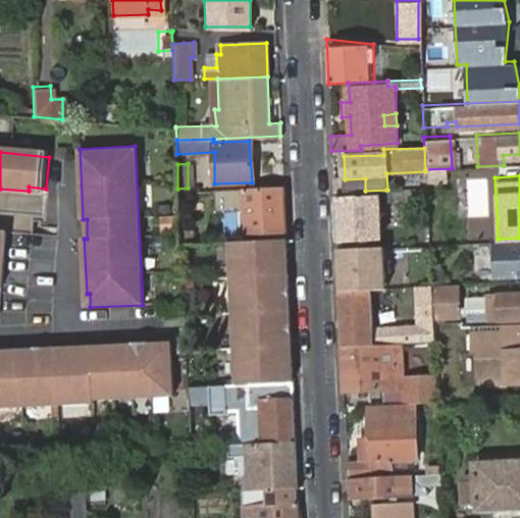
[(286,239),(283,186),(241,188),(244,241),(286,239)]
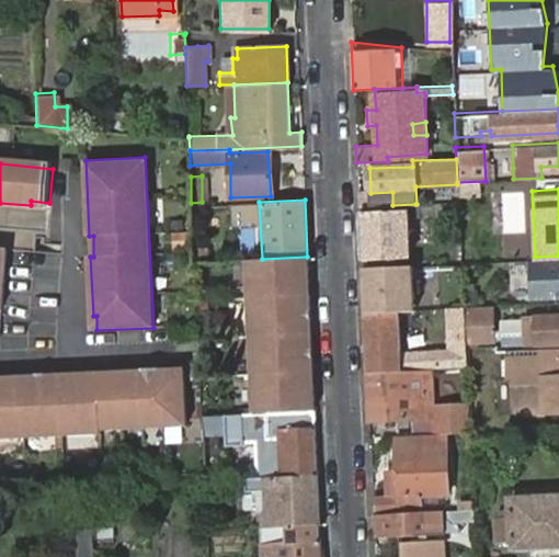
[(406,211),(358,212),(361,259),(408,258),(406,211)]
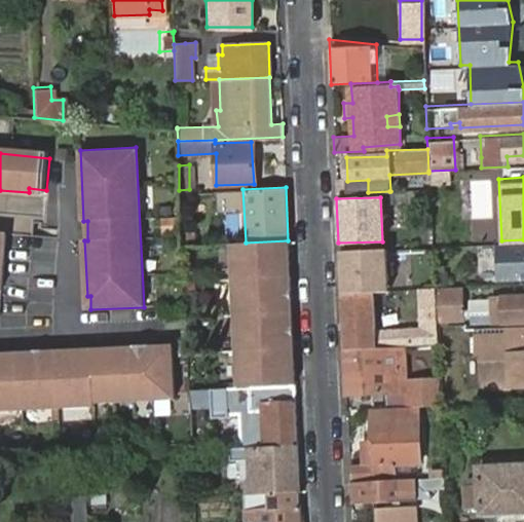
[(184,235),(185,246),(193,246),(193,234),(184,235)]
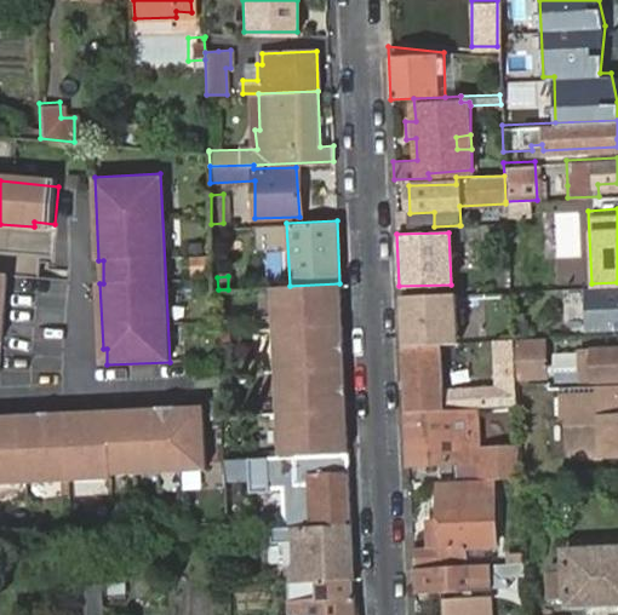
[(617,282),(591,283),(584,283),(587,328),(617,327),(617,282)]
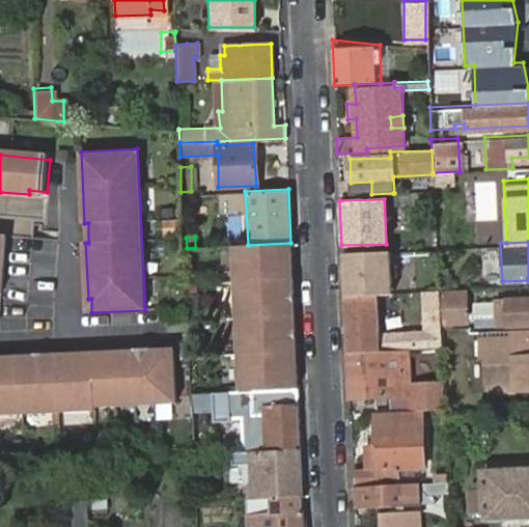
[(248,245),(246,245),(253,389),(297,387),(290,243),(248,245)]
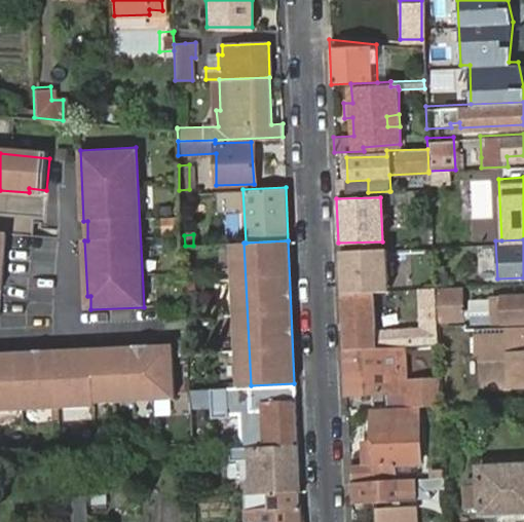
[(372,254),(372,250),(338,251),(340,293),(371,292),(374,292),(373,282),(394,281),(393,254),(372,254)]
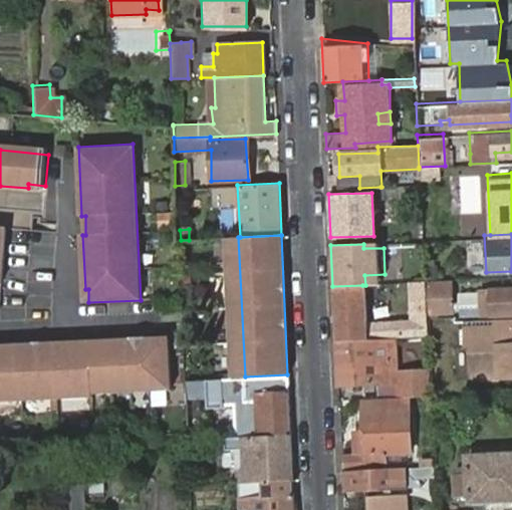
[(450,281),(423,282),(425,314),(451,313),(452,316),(511,312),(511,287),(478,290),(479,298),(450,300),(450,281)]
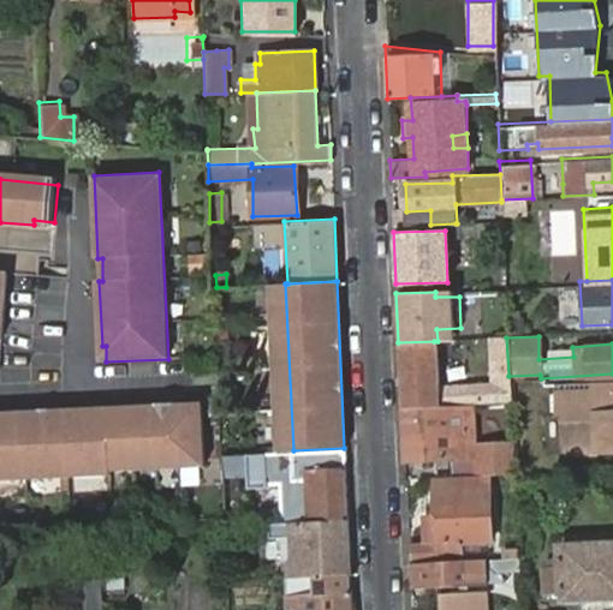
[(398,342),(400,407),(477,405),(510,404),(509,376),(506,338),(489,339),(491,383),(436,384),(434,341),(398,342)]
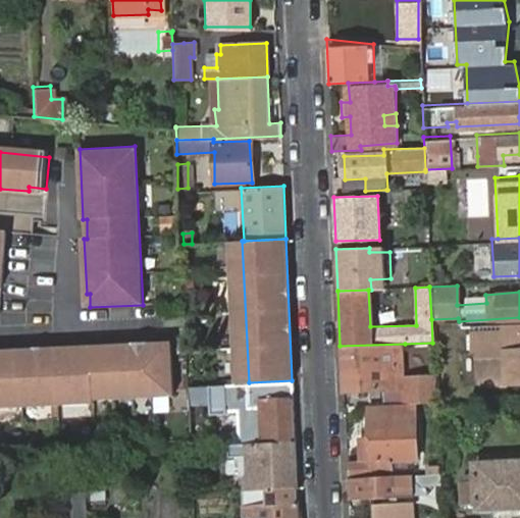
[(502,327),(471,328),(472,349),(475,349),(477,381),(519,379),(519,321),(502,323),(502,327)]
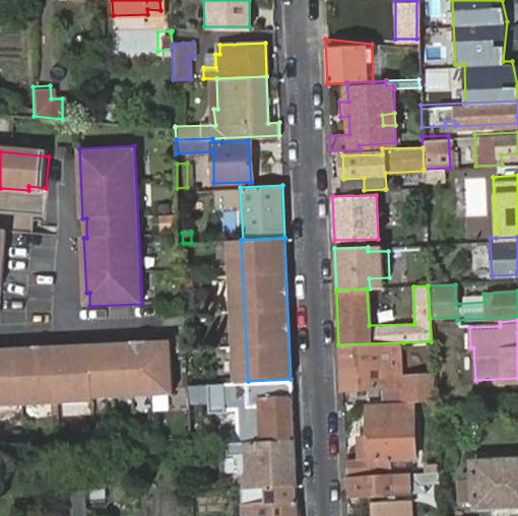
[(171,340),(0,346),(0,400),(173,395),(171,340)]
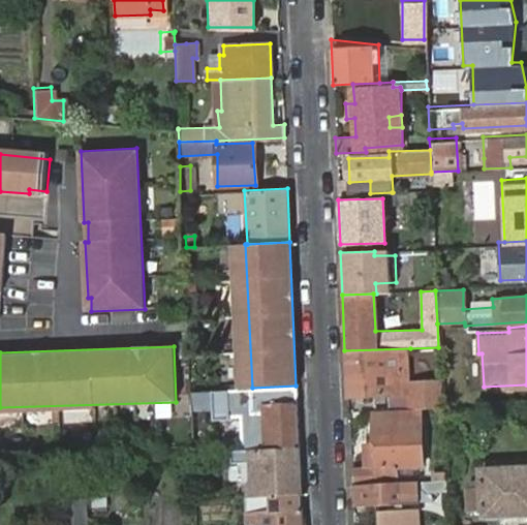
[(410,348),(344,350),(346,395),(410,392),(410,409),(419,409),(440,408),(439,377),(411,380),(410,348)]
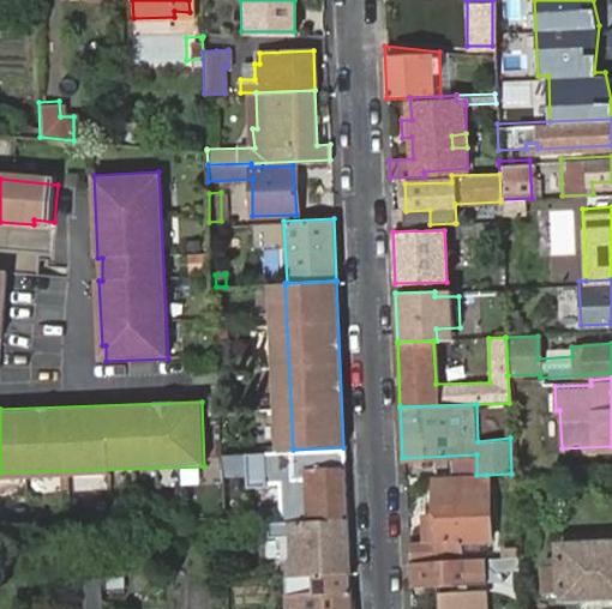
[(347,519),(343,447),(293,450),(262,451),(262,487),(280,487),(280,523),(347,519)]
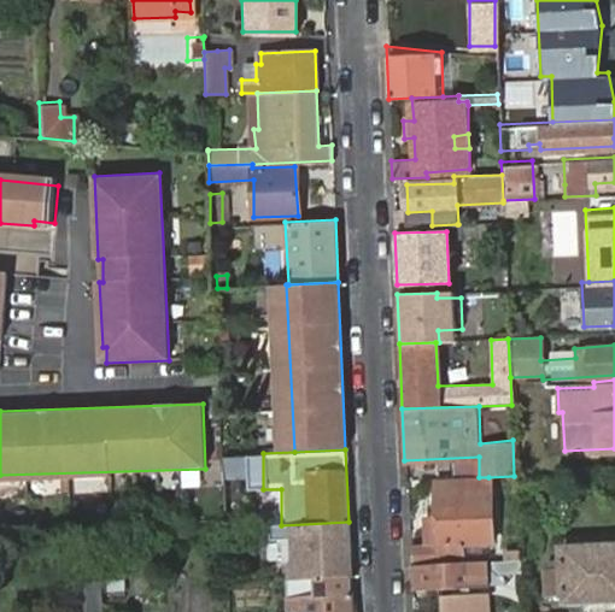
[(488,477),(479,477),(434,478),(437,517),(437,542),(423,543),(408,543),(409,564),(464,562),(463,542),(480,542),(491,541),(488,477)]
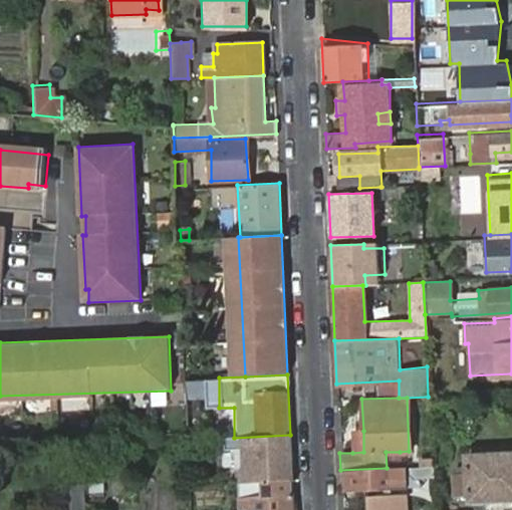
[(363,452),(363,431),(351,432),(352,453),(363,452)]
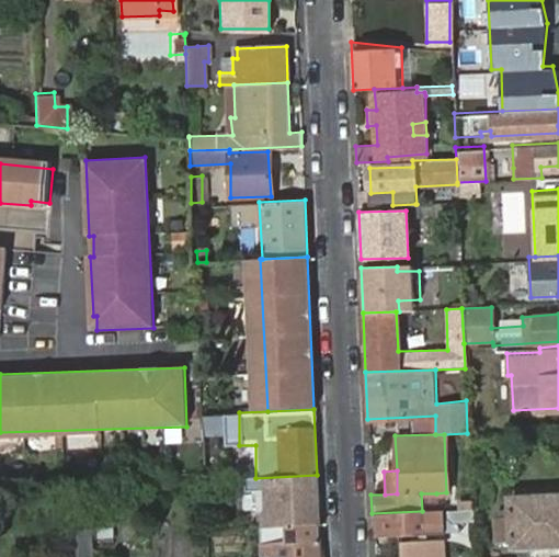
[(319,522),(317,475),(255,478),(244,478),(246,491),(255,491),(257,525),(259,525),(319,522)]
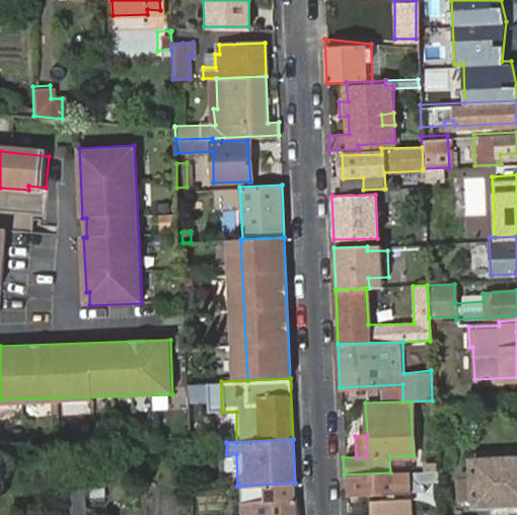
[(403,471),(403,456),(389,456),(390,472),(403,471)]
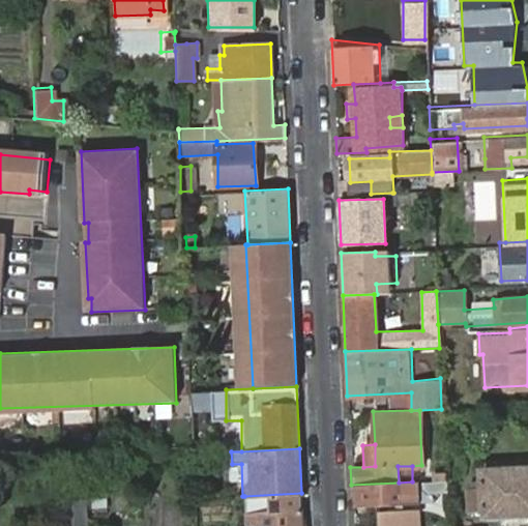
[(527,466),(501,467),(478,468),(479,485),(465,485),(466,508),(479,508),(479,518),(527,516),(527,466)]
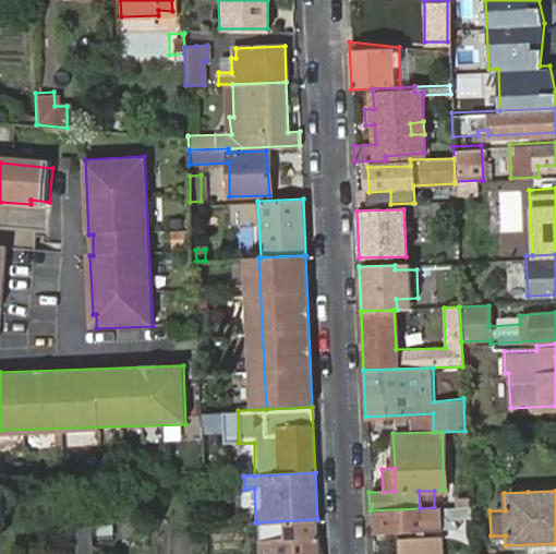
[(468,506),(468,495),(459,495),(459,507),(468,506)]
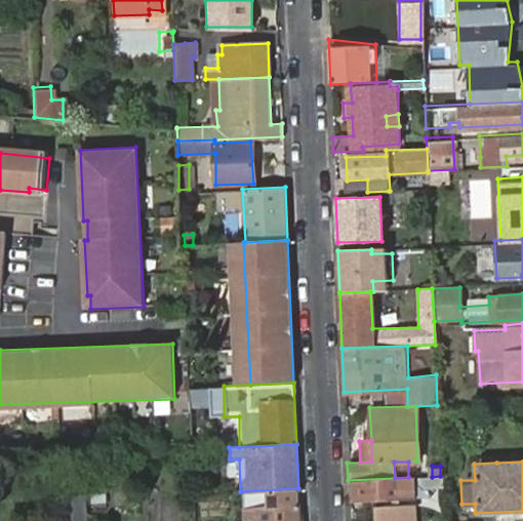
[(395,478),(348,480),(349,501),(414,498),(414,488),(441,487),(440,476),(432,477),(408,477),(395,478)]
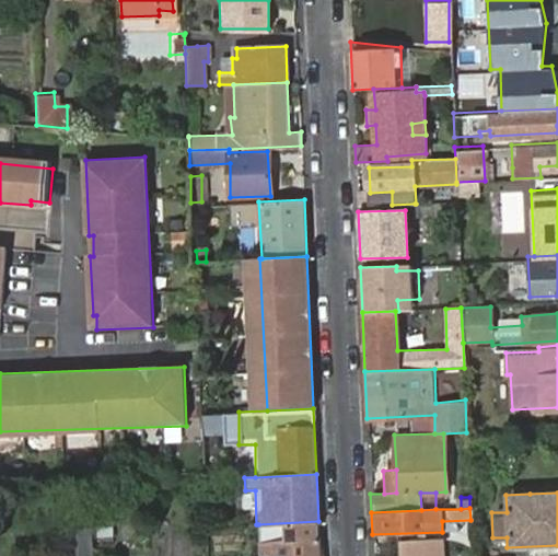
[(320,555),(318,521),(258,524),(260,555),(272,554),(272,555),(320,555)]
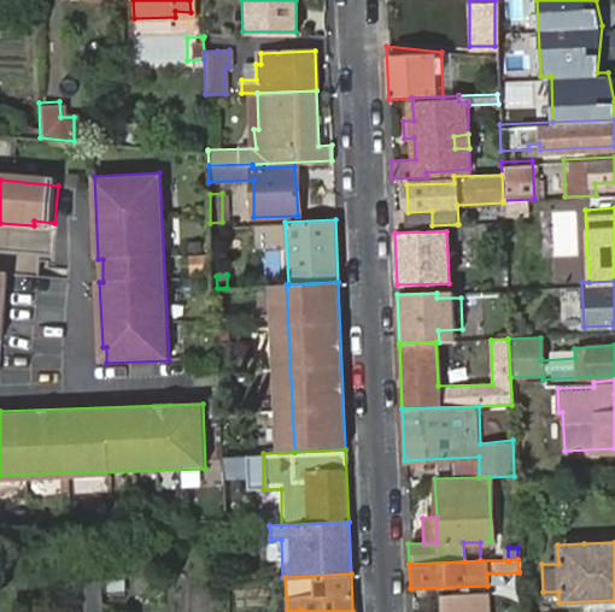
[(103,611),(103,576),(85,577),(85,611),(103,611)]
